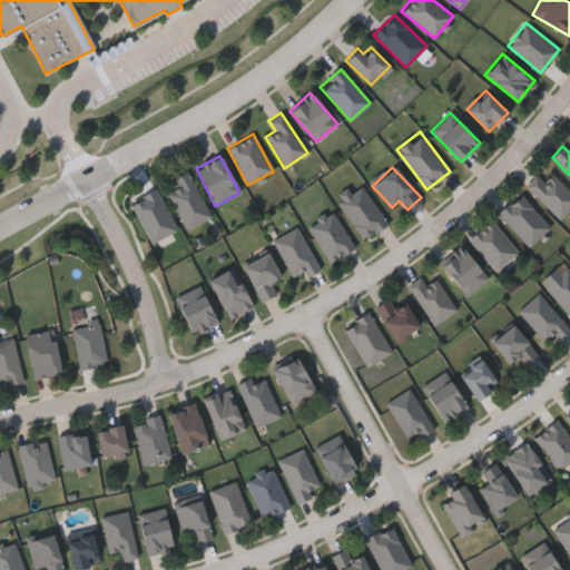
[(177,187),(174,178),(189,172),(208,219),(183,229),(168,192),(177,187)]
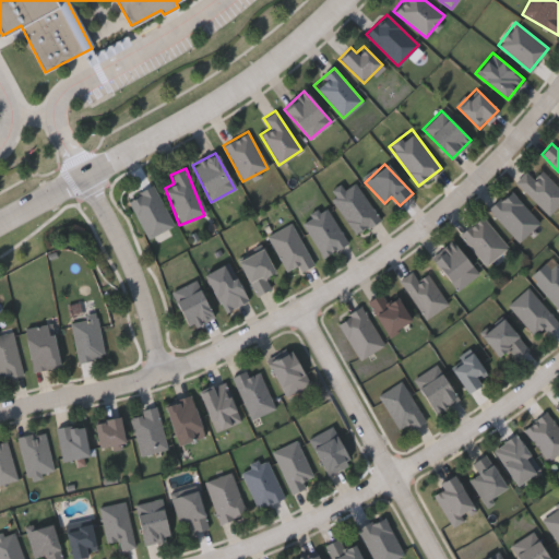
[(558,188),(558,203),(548,215),(515,181),(525,171),(533,178),(542,170),(558,188)]
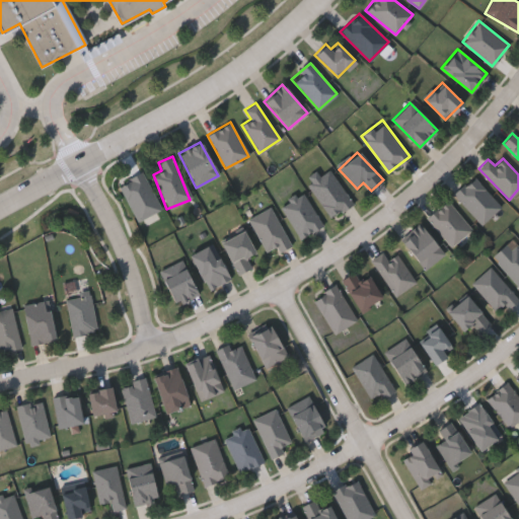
[(329,218),(307,183),(329,169),(352,204),(329,218)]
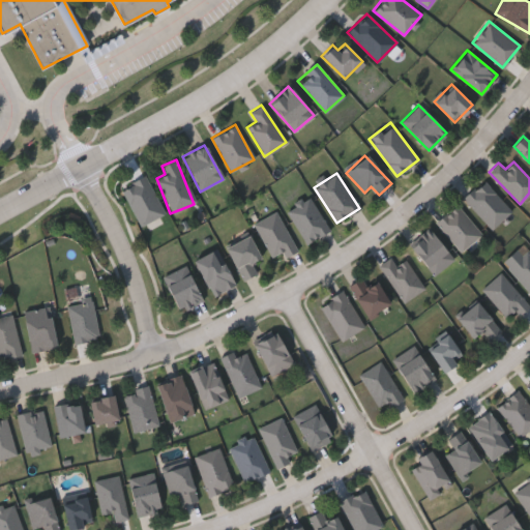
[(140,226),(120,188),(144,176),(164,212),(140,226)]
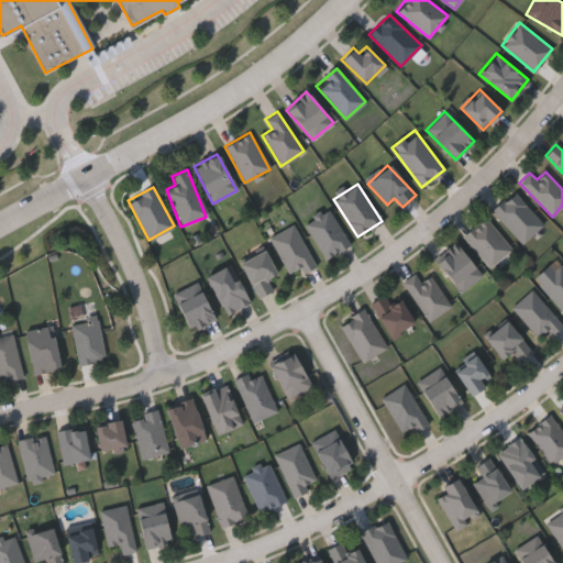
[(543,224),(521,243),(492,210),(512,191),(543,224)]
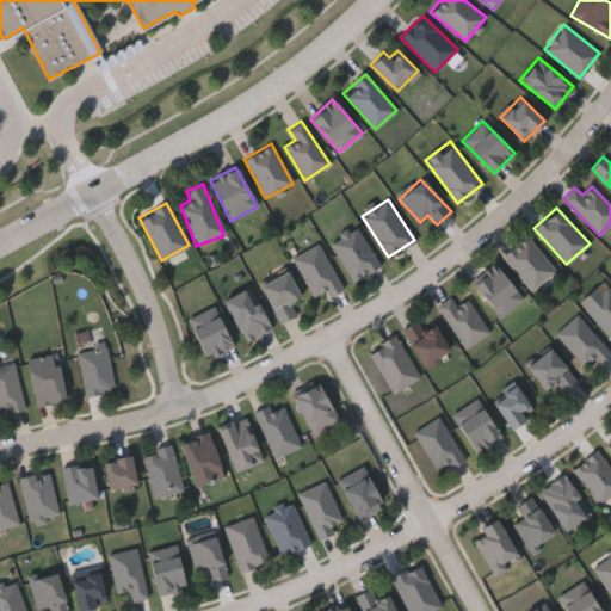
[(352,281),(329,242),(356,226),(378,265),(352,281)]
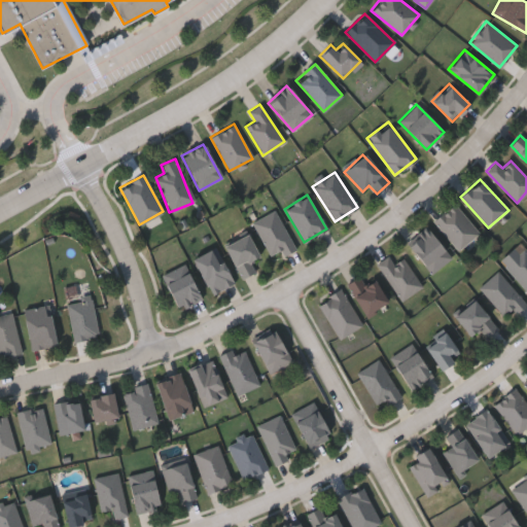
[(433,220),(455,204),(478,235),(456,250),(433,220)]
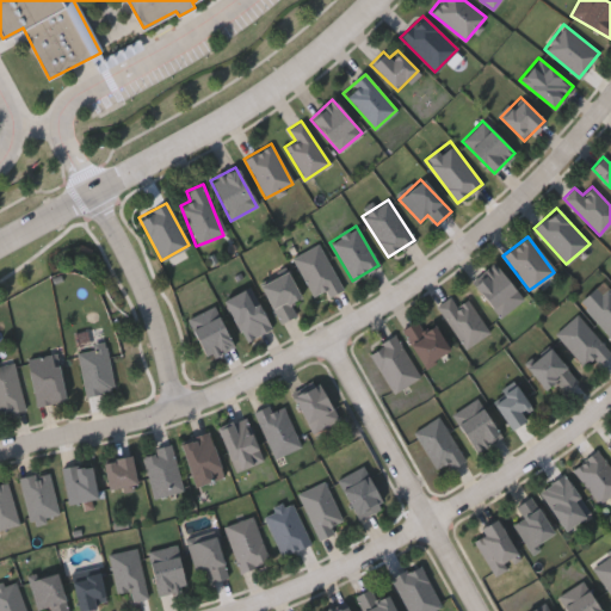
[(326,290),(309,296),(295,255),(321,246),(338,291),(327,295),(326,290)]
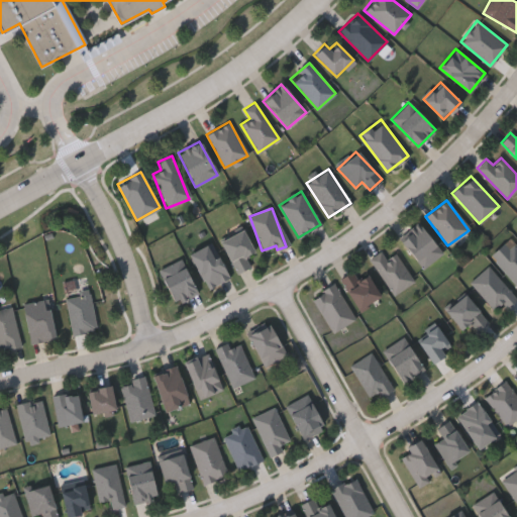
[(421,270),(399,239),(418,224),(441,253),(421,270)]
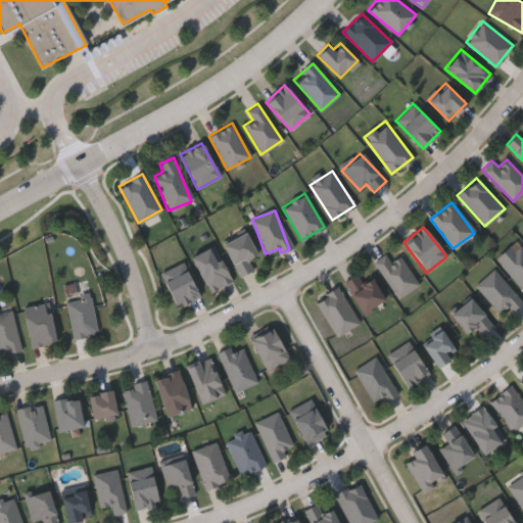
[(236,276),(223,242),(246,233),(254,255),(247,258),(252,270),(236,276)]
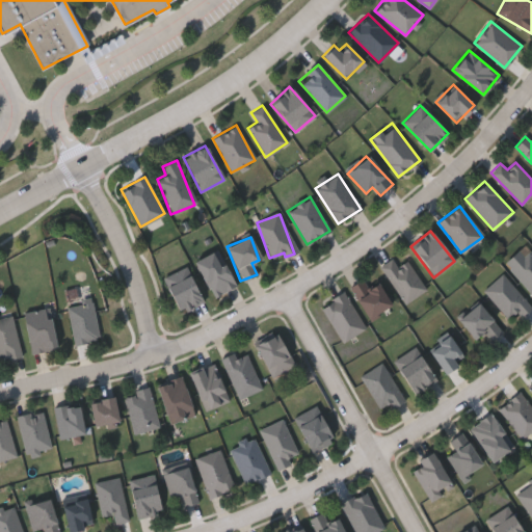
[(235,286),(213,297),(194,261),(216,249),(235,286)]
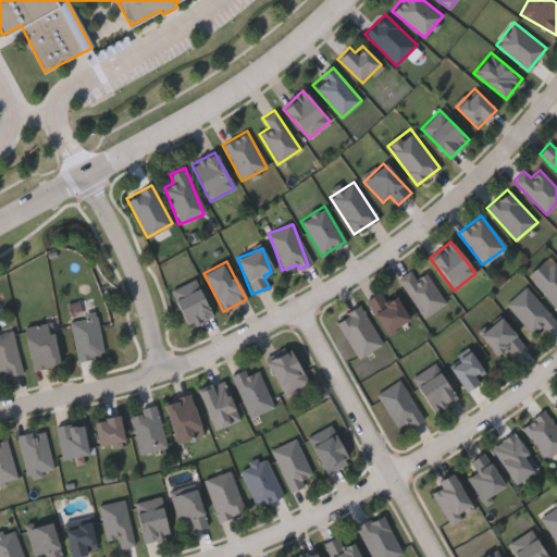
[(556,308),(533,283),(554,263),(556,267),(556,308)]
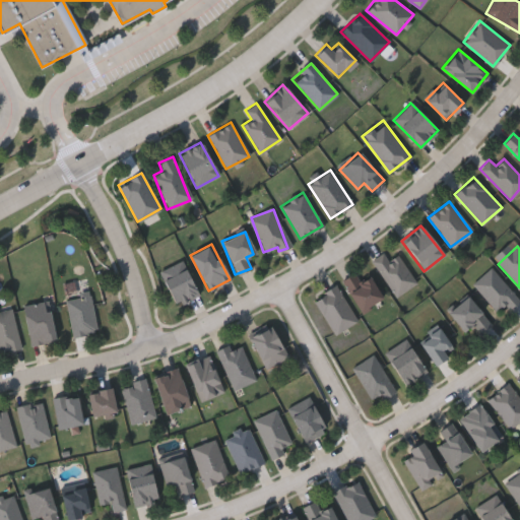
[(371,262),(382,254),(387,261),(396,255),(415,283),(396,298),(371,262)]
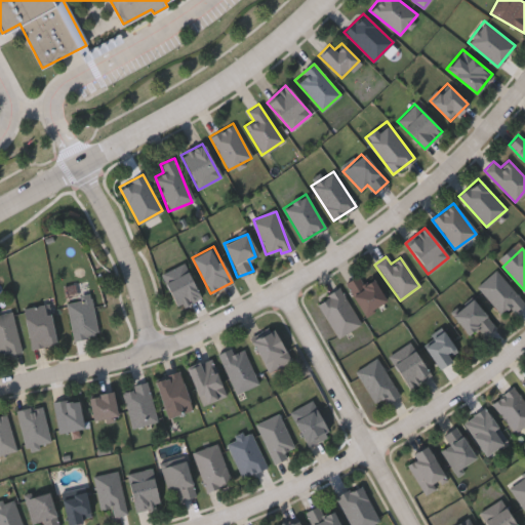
[(161,273),(185,263),(200,298),(176,309),(161,273)]
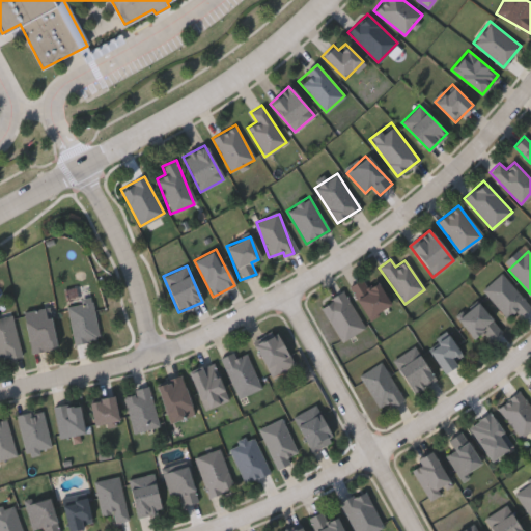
[(483,287),(504,274),(528,309),(506,323),(483,287)]
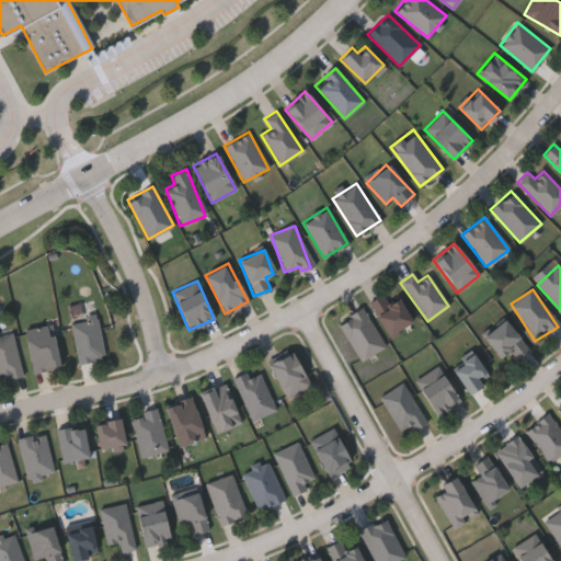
[(396,297),(412,321),(390,338),(367,305),(381,294),(388,302),(396,297)]
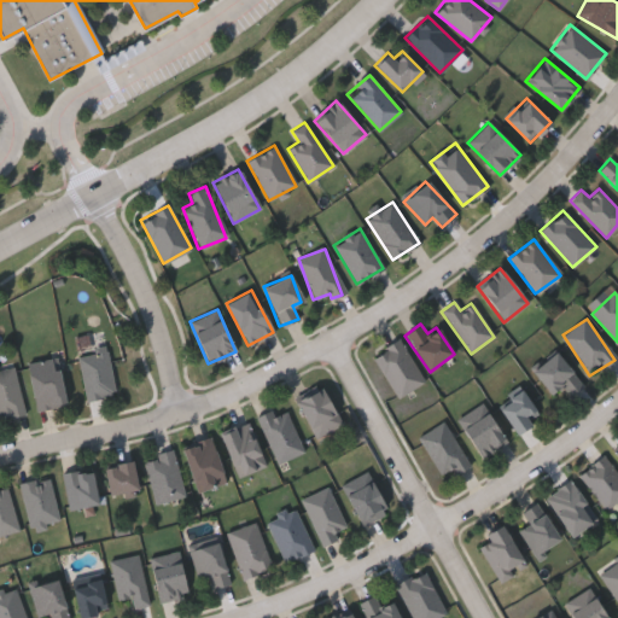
[(372,355),(400,339),(423,382),(395,397),(372,355)]
